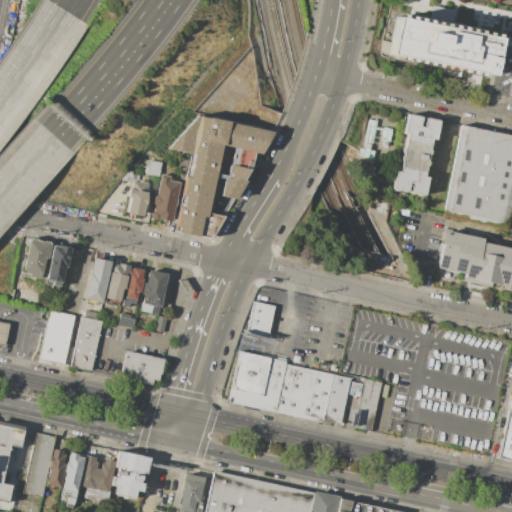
[(394,16),(499,37),(491,76),(386,55),(394,16)]
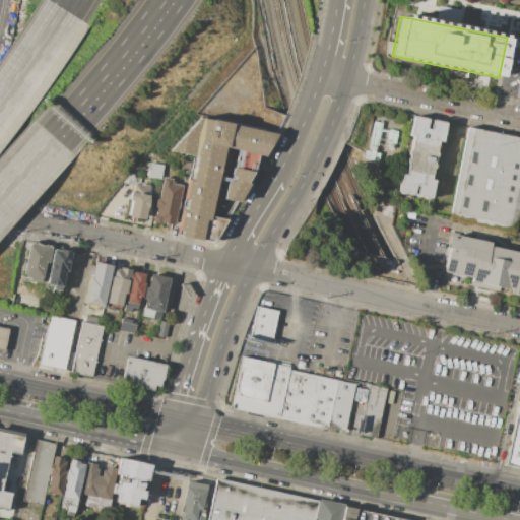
[(169,150),(193,157),(192,165),(183,163),(181,173),(190,174),(178,233),(214,240),(275,134),(200,116),(169,150)]
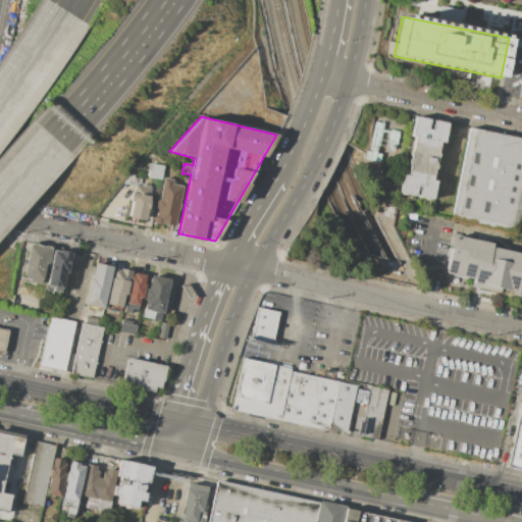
[(411,117),(426,120),(424,129),(427,131),(429,121),(444,124),(440,144),(436,143),(434,154),(435,155),(434,159),(433,160),(432,165),(432,167),(432,170),(430,171),(428,181),(432,183),(429,201),(427,201),(425,202),(423,201),(422,199),(413,198),(415,189),(413,189),(411,198),(404,196),(402,197),(399,196),(398,195),(397,194),(400,176),(404,177),(406,166),(405,164),(406,162),(407,160),(408,158),(407,156),(407,153),(410,152),(412,138),(408,137),(411,117)]
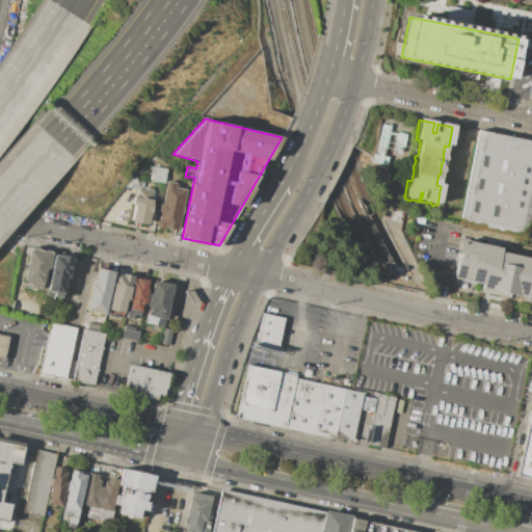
[(390,126),(381,125),(378,145),(403,149),(405,134),(389,132),(390,126)]
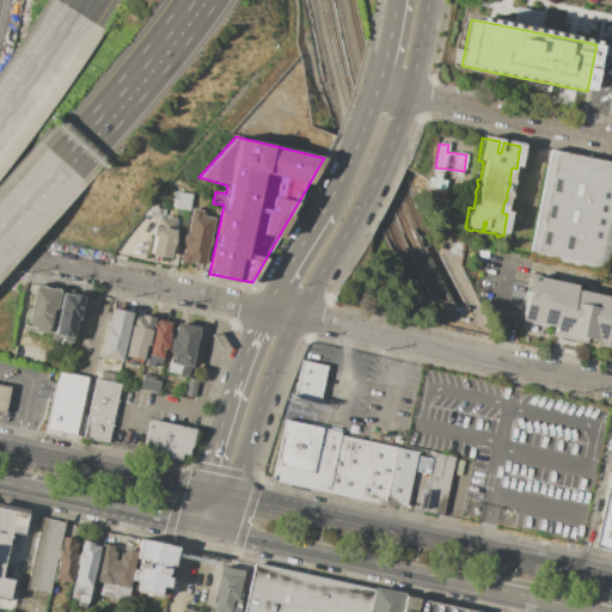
[(548,151),(611,163),(611,222),(601,274),(525,259),(548,151)]
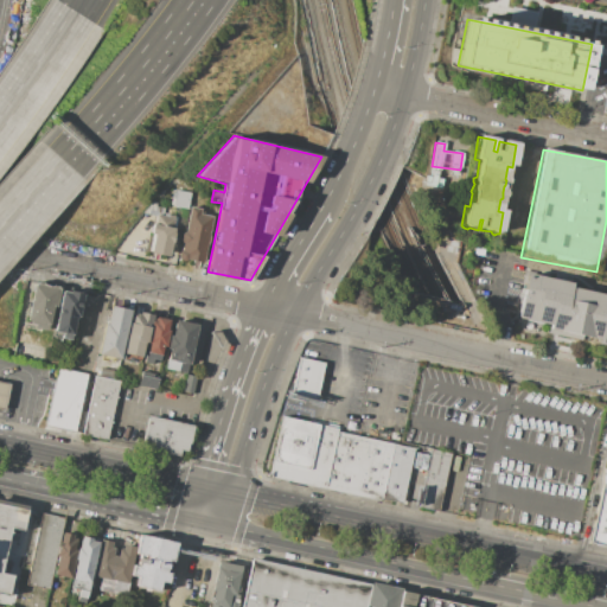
[(191,192),(189,209),(172,206),(174,192),(178,192),(178,191),(191,192)]
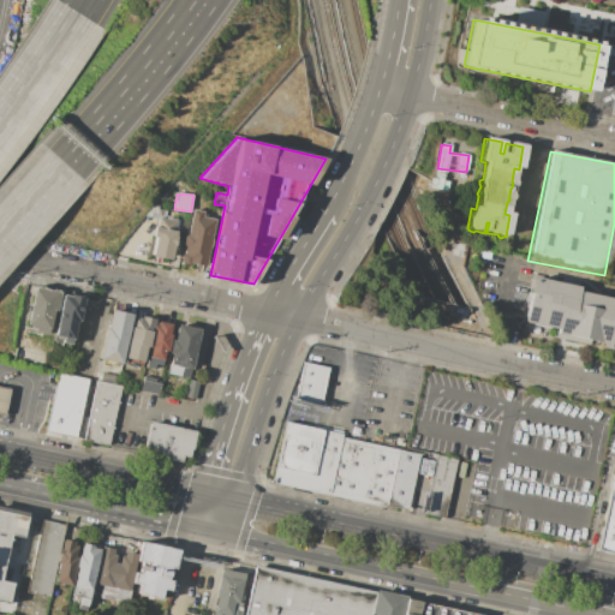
[(145,216),(154,207),(156,203),(161,204),(161,209),(167,212),(166,219),(145,216)]
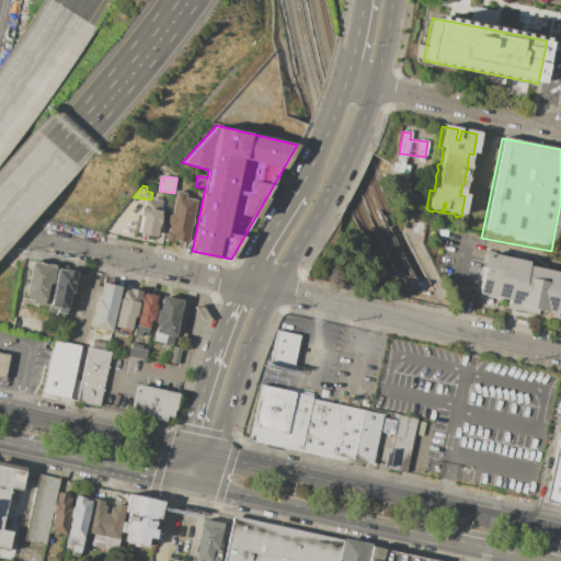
[(175,194),(167,238),(186,242),(195,197),(175,194)]
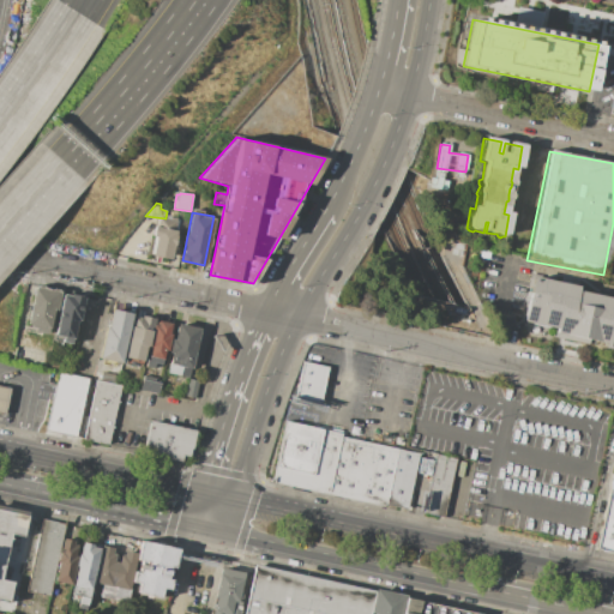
[(156,222),(181,229),(174,259),(155,254),(160,236),(152,234),(156,222)]
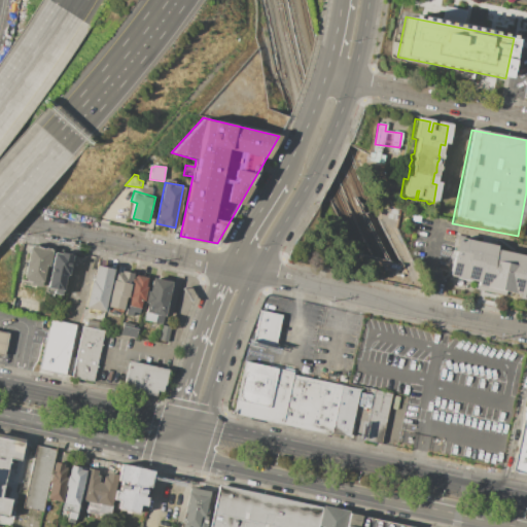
[(452,241),(526,257),(526,305),(507,301),(508,294),(443,280),(452,241)]
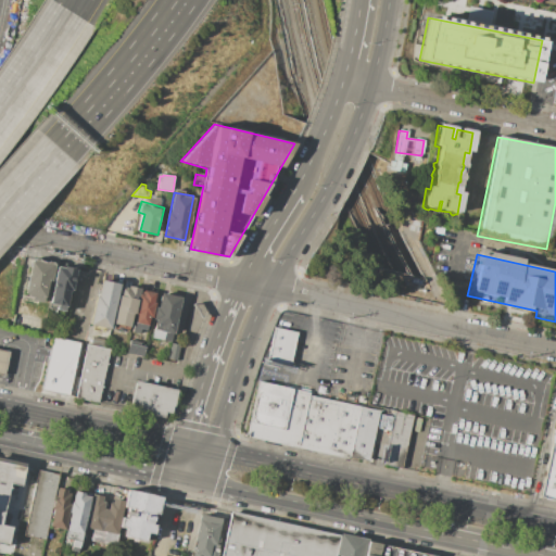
[(35,261),(26,295),(46,301),(54,265),(35,261)]
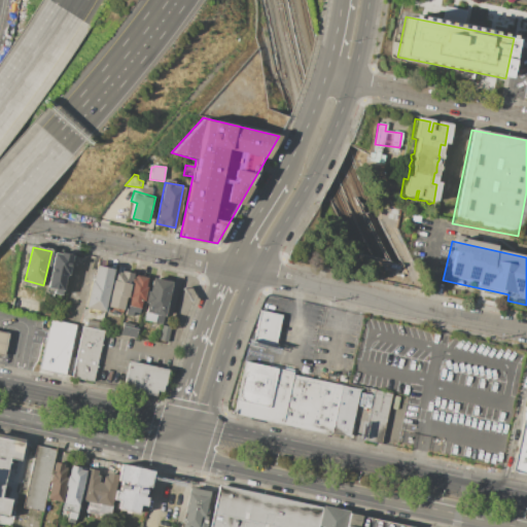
[(72,255),(62,291),(47,287),(57,252),(72,255)]
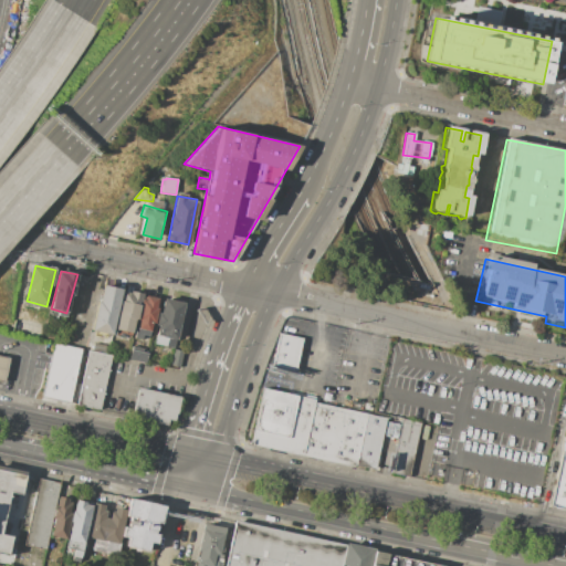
[(102,283),(92,329),(109,334),(119,286),(102,283)]
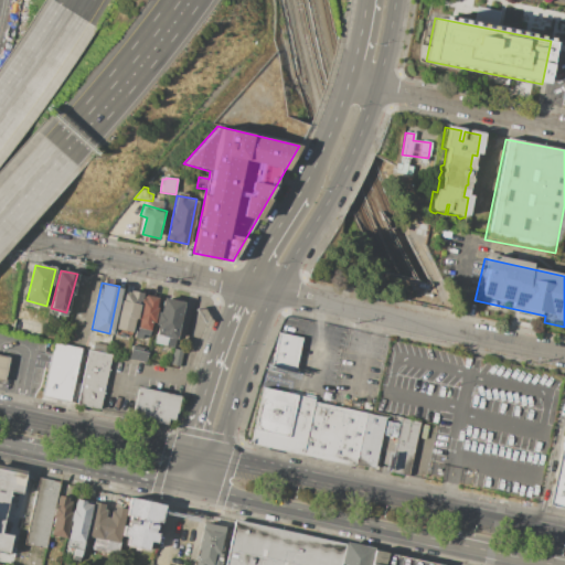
[(126,289),(118,334),(129,337),(138,291),(126,289)]
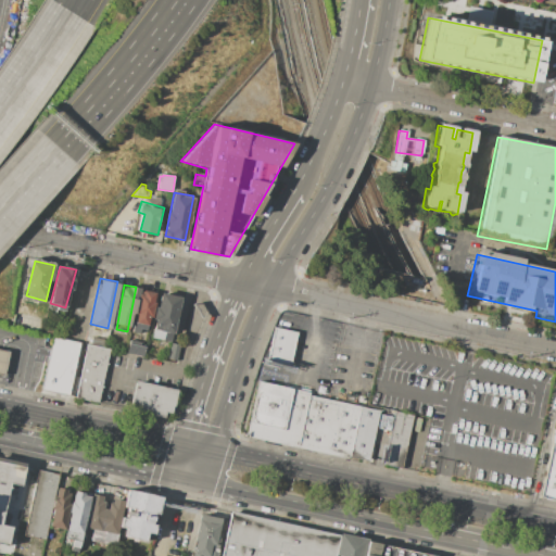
[(143,291),(134,331),(146,333),(155,293),(143,291)]
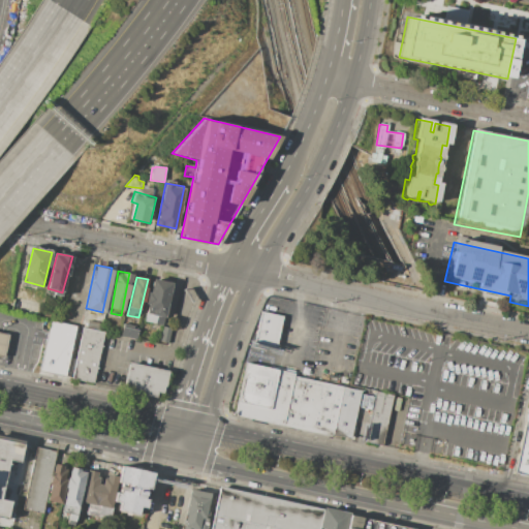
[(153,279),(144,320),(163,324),(173,284),(153,279)]
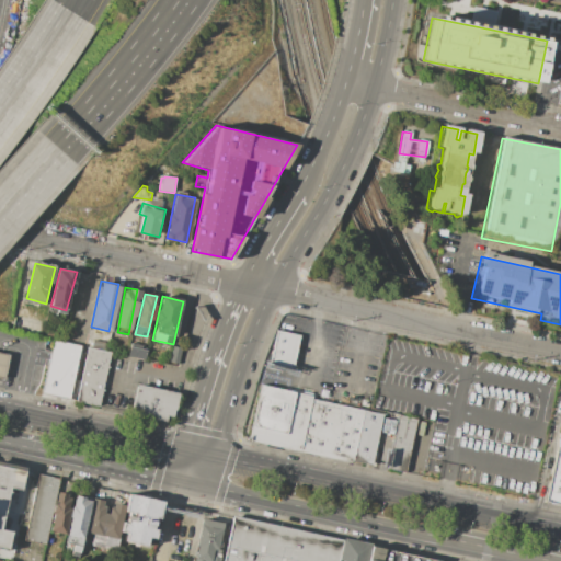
[(276,330),(271,364),(290,367),(297,334),(276,330)]
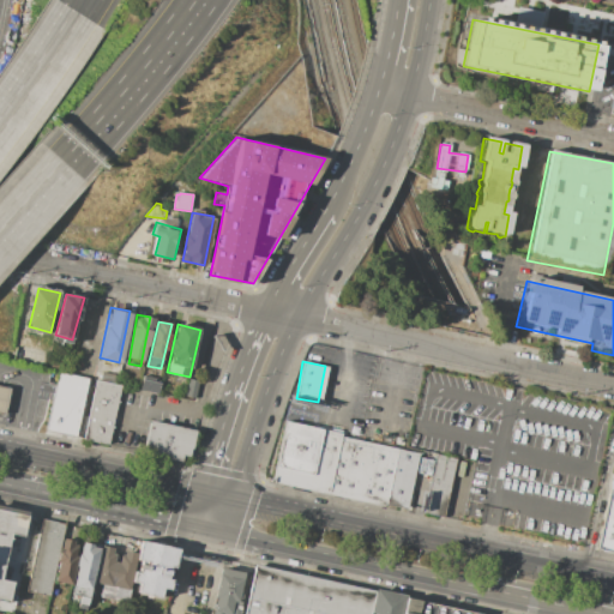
[(102,371),(121,375),(120,385),(100,380),(102,371)]
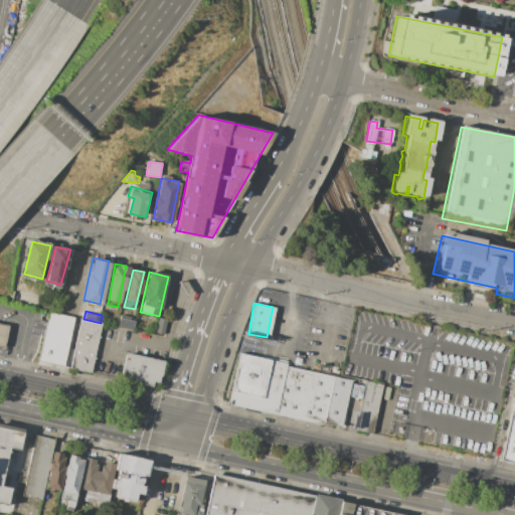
[(49,312),(73,317),(63,365),(39,360),(49,312)]
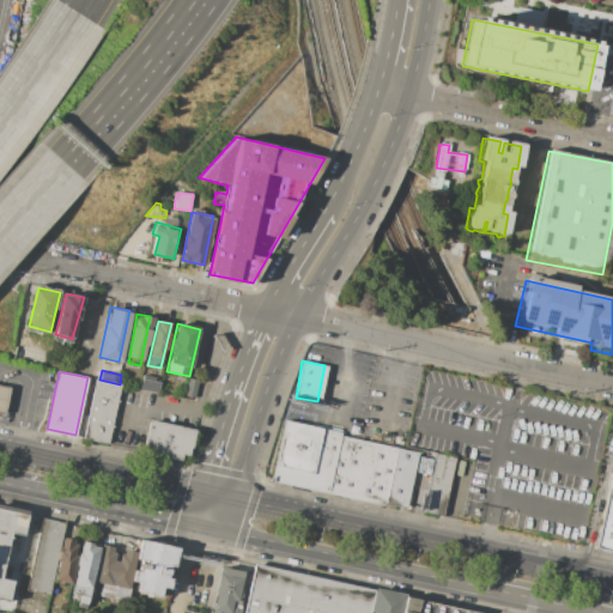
[(143,378),(161,382),(158,393),(140,388),(143,378)]
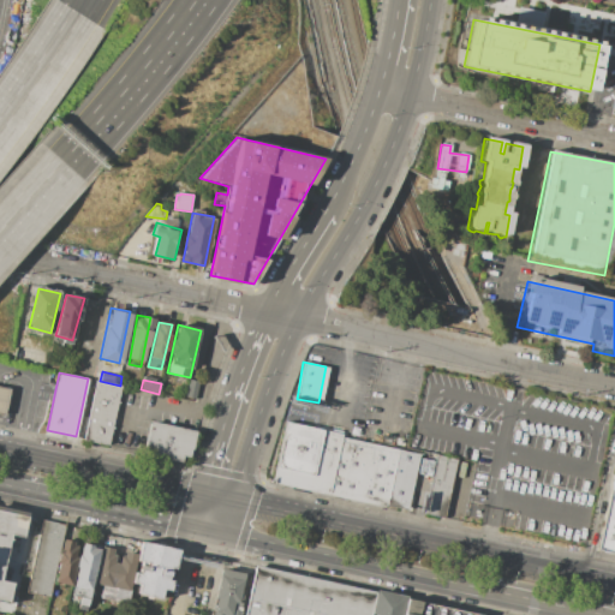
[(189,380),(198,381),(195,399),(185,396),(189,380)]
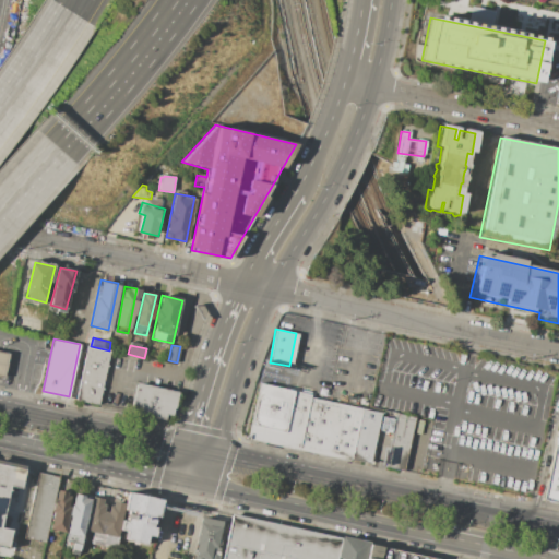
[(87,346),(111,352),(99,405),(75,401),(87,346)]
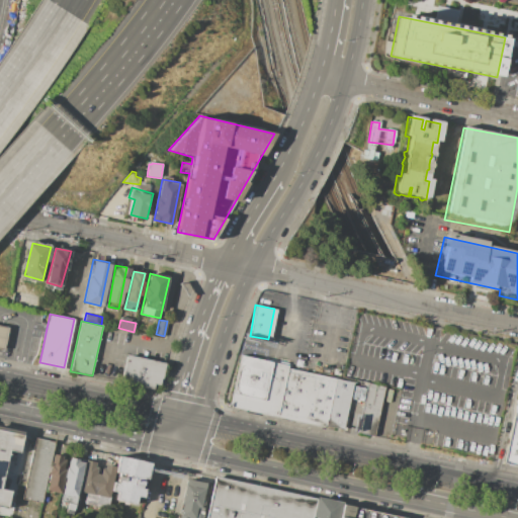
[(0,324),(8,326),(4,349),(0,348),(0,324)]
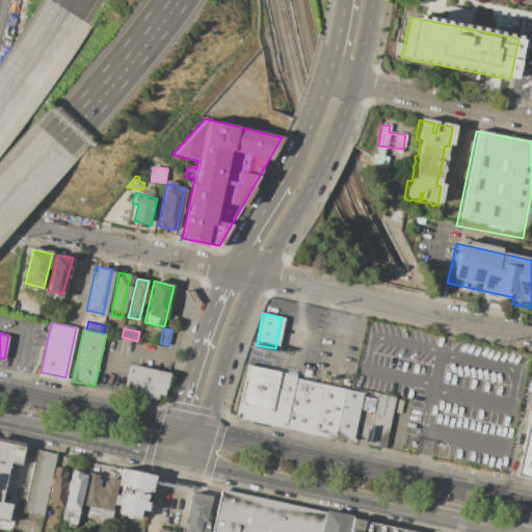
[(247,366),(299,378),(288,428),(236,418),(247,366)]
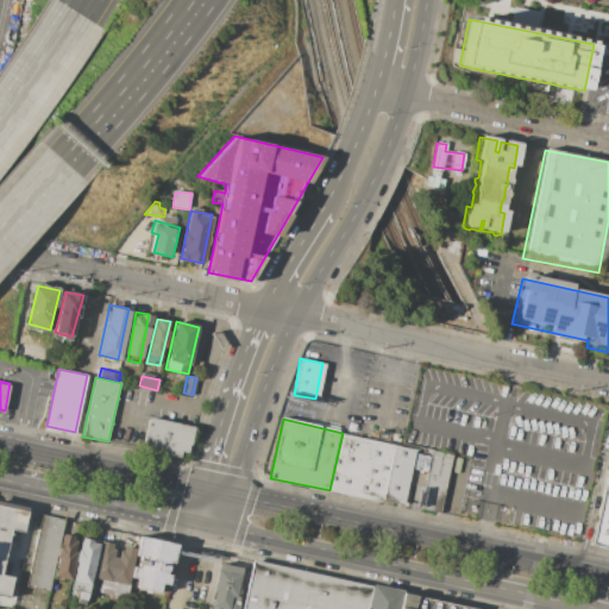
[(151,420),(144,451),(179,458),(180,451),(186,452),(192,428),(151,420)]
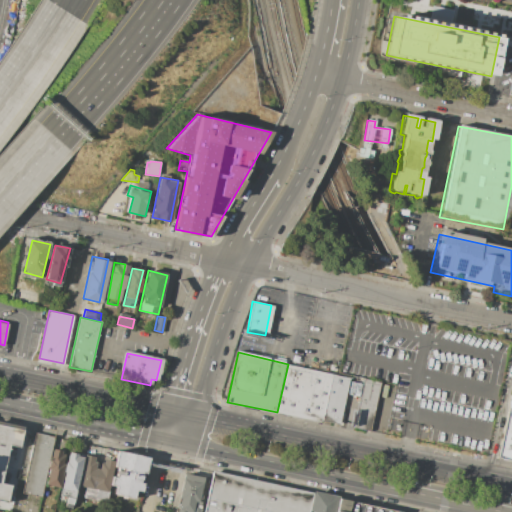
[(334,375),(323,422),(277,412),(288,364),(334,375)]
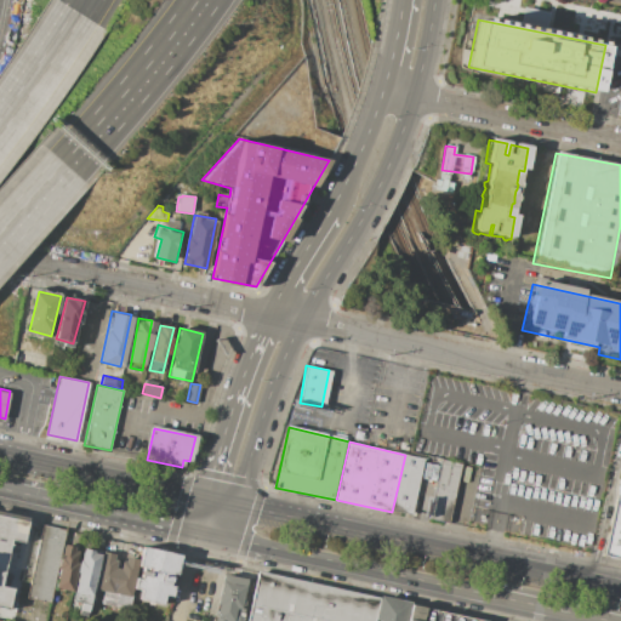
[(427,460),(414,517),(392,512),(405,455),(427,460)]
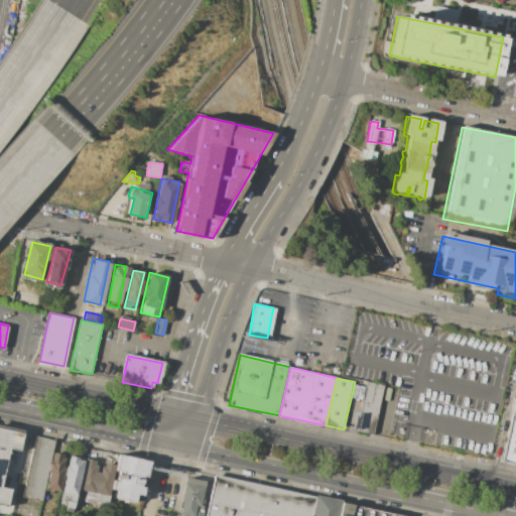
[(372,433),(357,430),(368,382),(383,385),(372,433)]
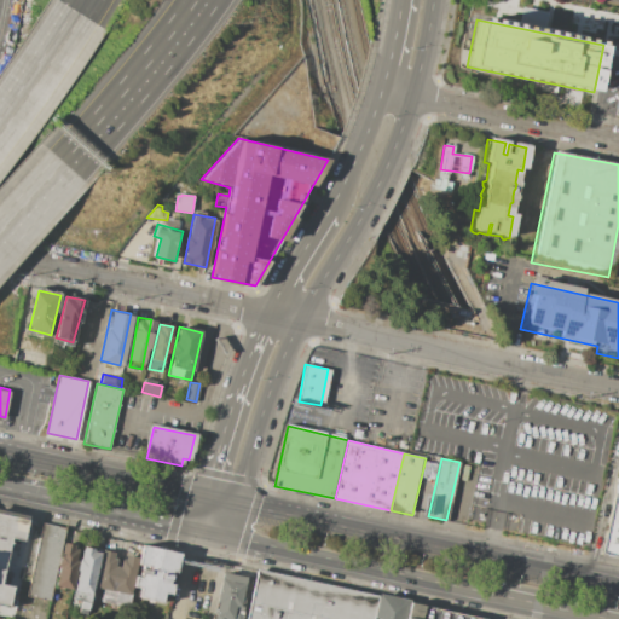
[(614,493),(613,485),(614,475),(618,475),(618,556),(601,553),(614,493)]
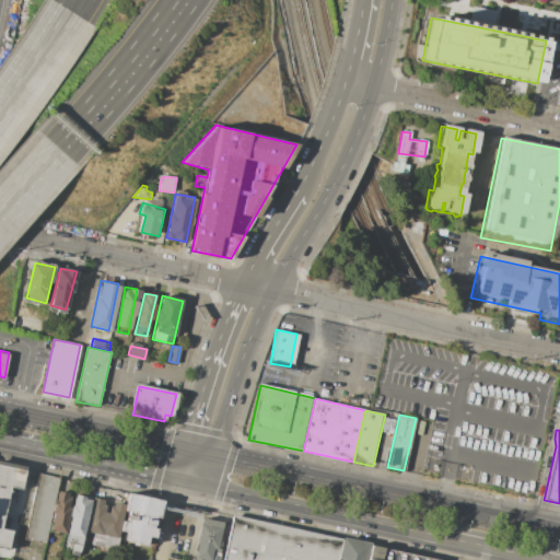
[(0,464),(0,547),(7,549),(11,529),(1,527),(10,487),(21,489),(25,470),(0,464)]
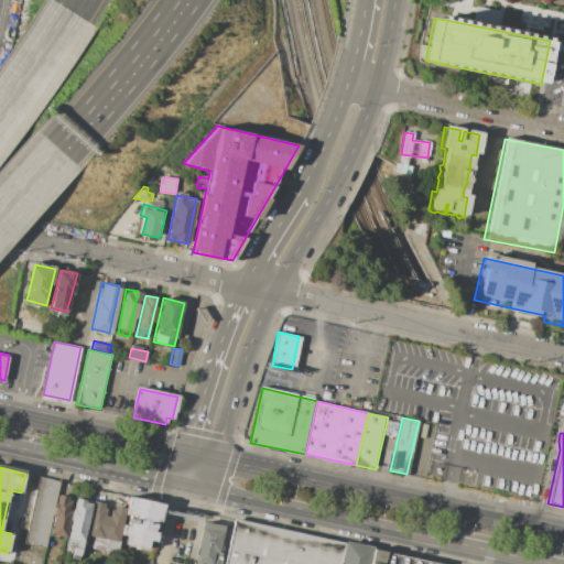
[(39,478),(25,543),(44,546),(58,483),(39,478)]
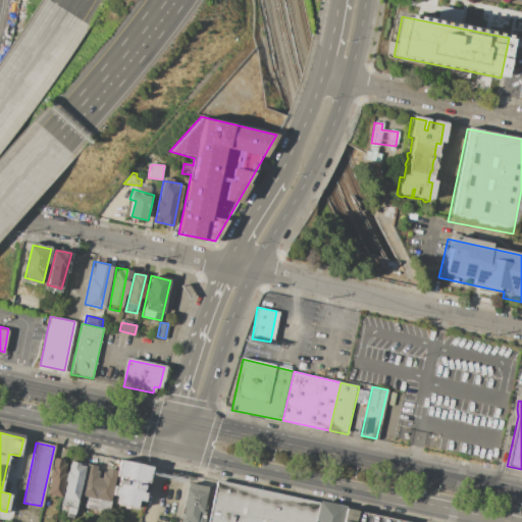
[(53,457),(46,497),(59,499),(67,460),(53,457)]
